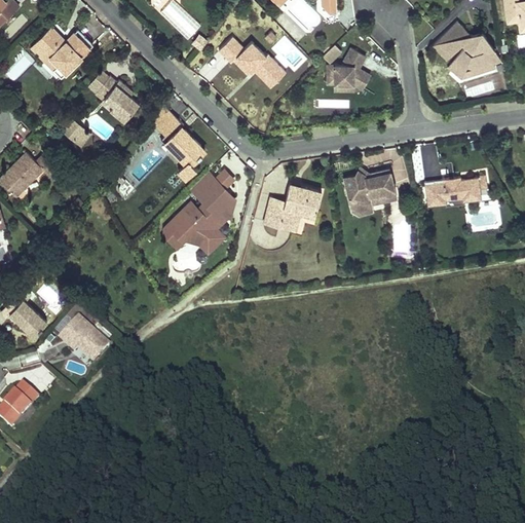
[(9,0),(6,3),(3,0),(0,0),(0,26),(1,27),(21,7),(12,0),(9,0)]
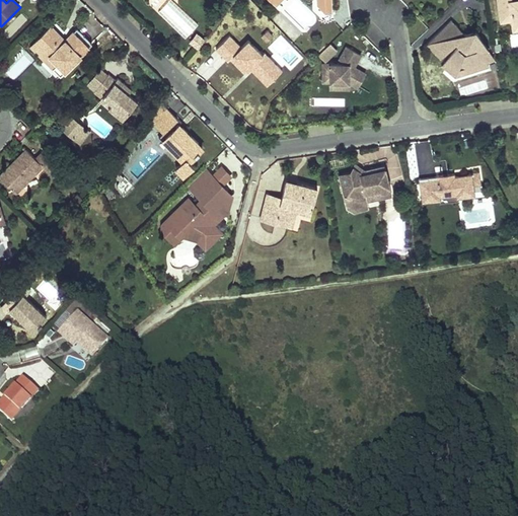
[(267,0),(276,9),(285,0),(317,0),(317,9),(327,15),(333,15),(333,0),(267,0)]
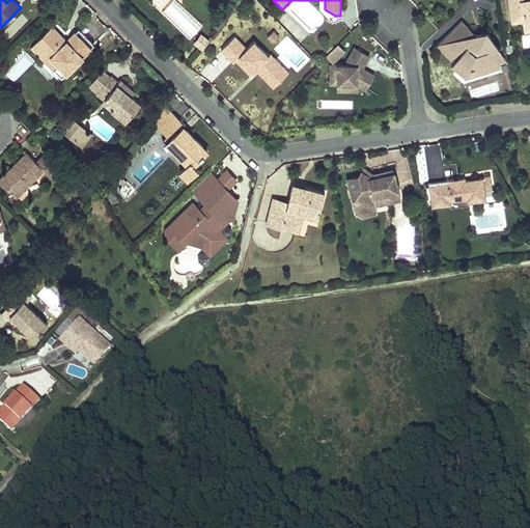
[(519,0),(507,0),(510,24),(522,23),(523,26),(529,25),(529,2),(520,4),(519,0)]
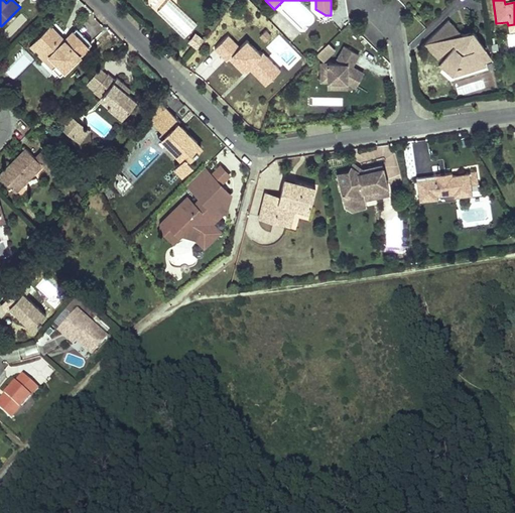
[(455,32),(446,24),(427,43),(440,56),(453,45),(455,48),(442,62),(454,73),(482,65),(489,62),(471,34),(459,37),(459,36),(458,35),(457,35),(456,35),(454,32),(455,32)]
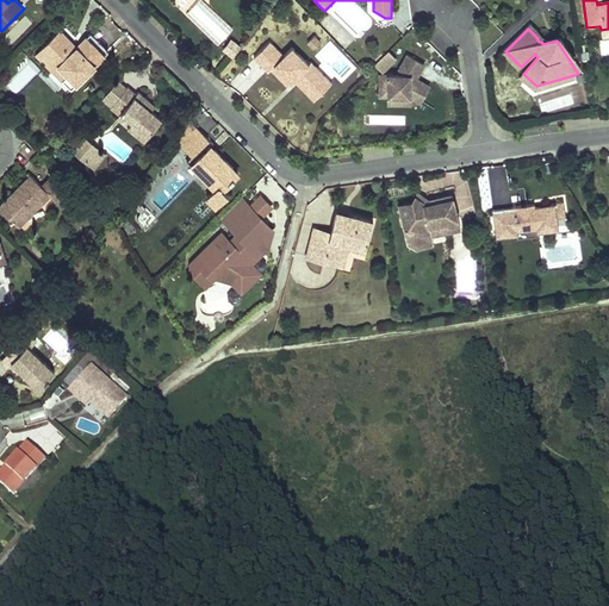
[(76,49),(60,32),(39,52),(56,70),(57,68),(67,76),(73,70),(81,79),(104,57),(86,39),(76,49)]
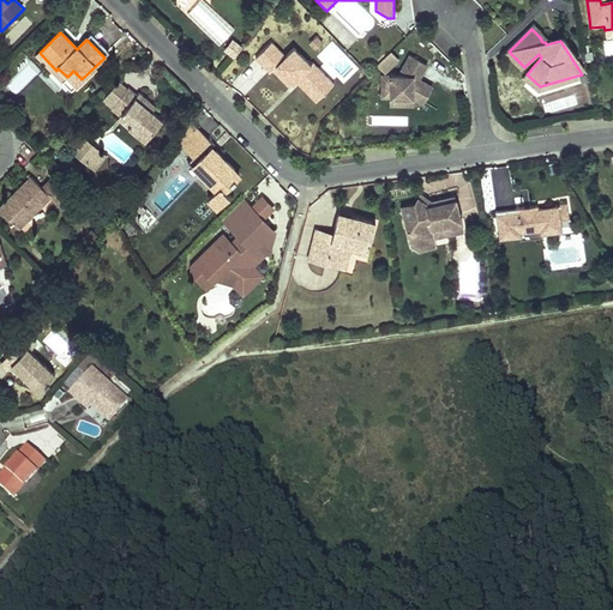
[(91,35),(86,40),(104,58),(108,53),(91,35)]
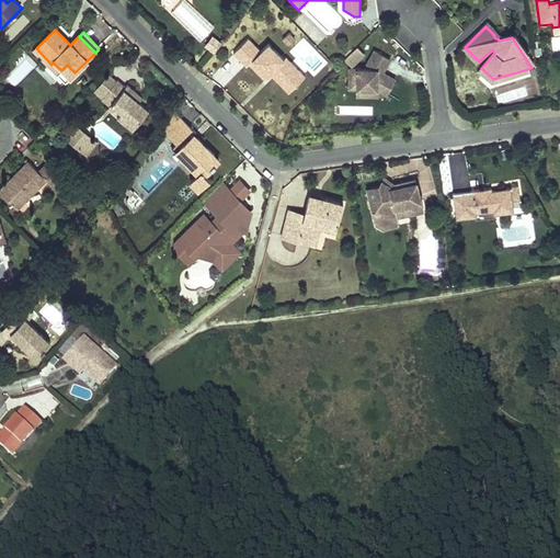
[(290,36),(284,43),(289,48),(296,43),(290,36)]
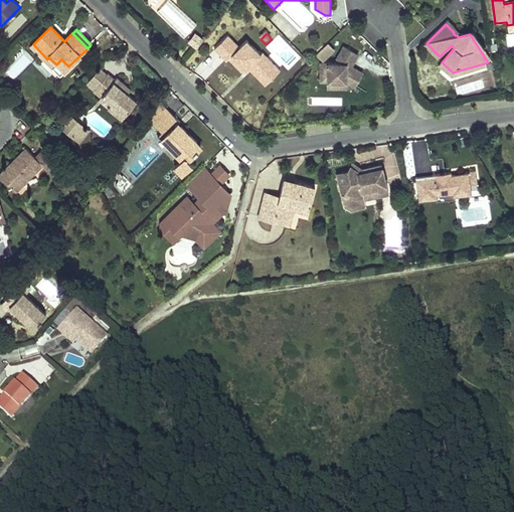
[(187,43),(195,48),(200,40),(193,35),(187,43)]
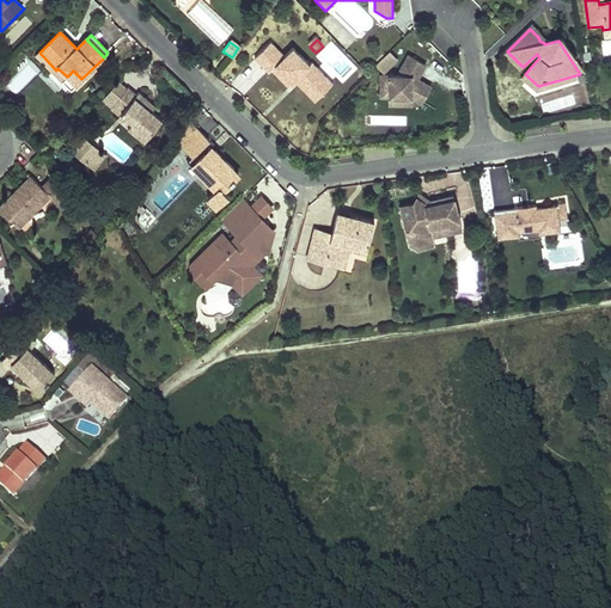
[(286,60),(272,45),(256,61),(270,75),(273,73),(276,69),(293,86),(295,84),(298,81),(312,96),(318,90),(324,96),(334,86),(312,66),(311,68),(294,51),(286,60)]
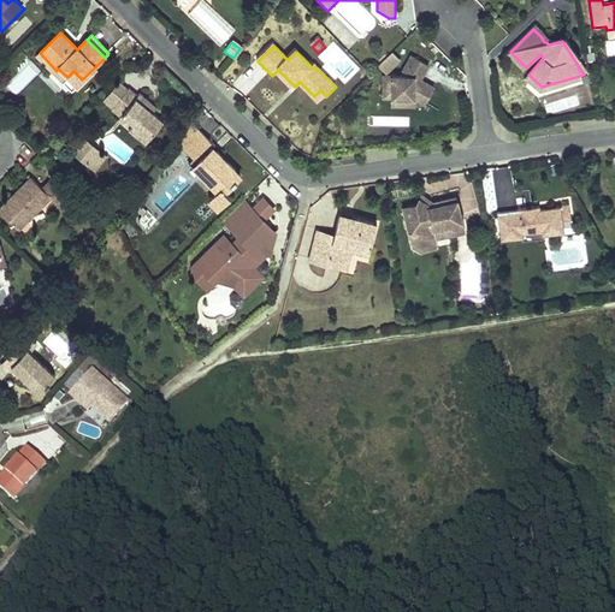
[(526,67),(510,52),(506,57),(521,72),(526,67)]
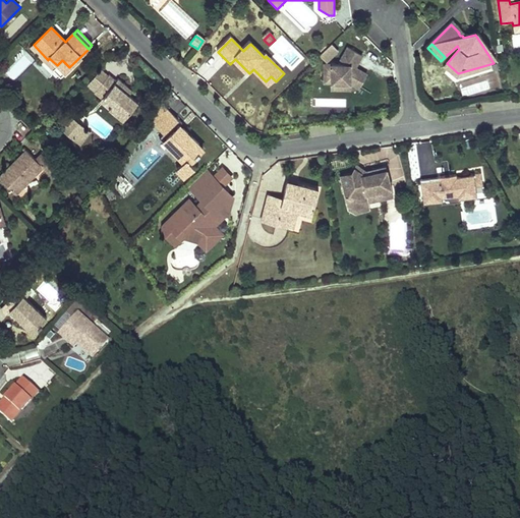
[(31,47),(60,76),(69,67),(62,60),(57,65),(49,58),(48,60),(34,45),(31,47)]
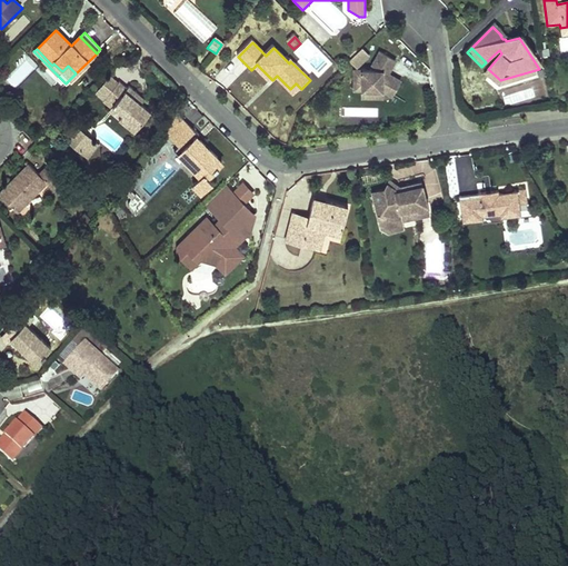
[(350,63),(358,72),(371,60),(364,51),(350,63)]
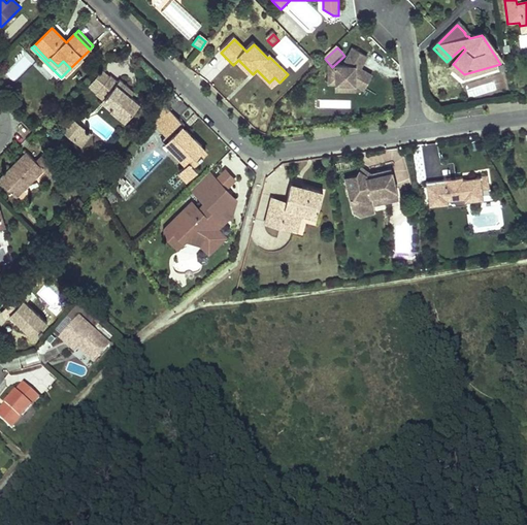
[(330,70),(330,88),(337,88),(356,89),(364,93),(372,79),(361,73),(368,61),(354,53),(347,65),(355,70),(330,70)]
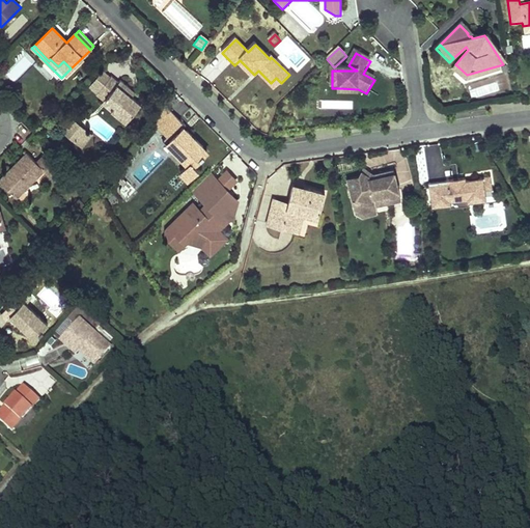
[(28,57),(16,68),(23,77),(35,64),(28,57)]
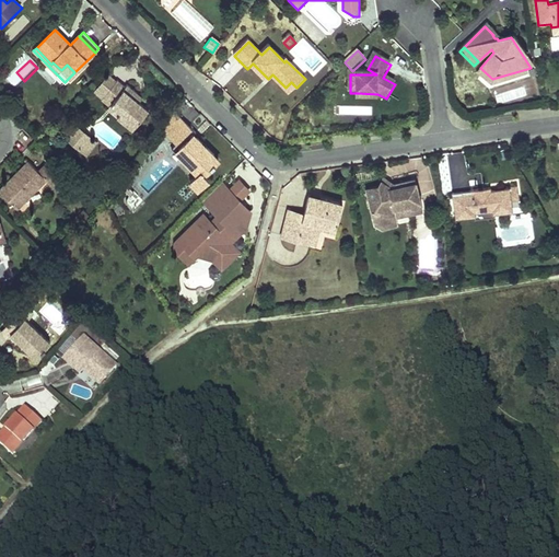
[(253,64),(249,67),(265,82),(268,79),(253,64)]
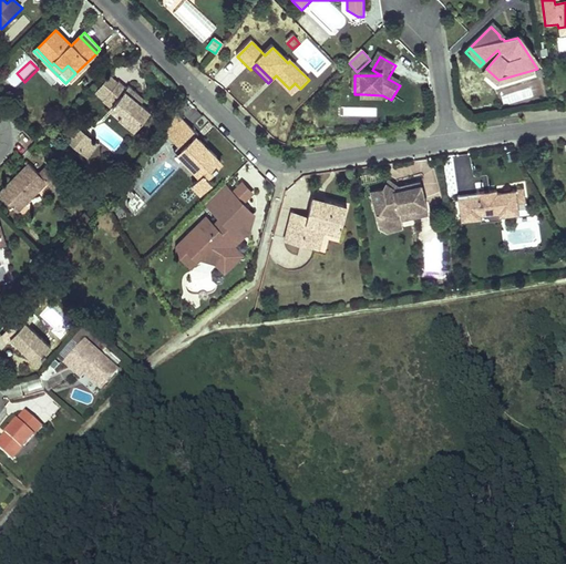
[(498,80),(486,69),(481,75),(496,88),(532,79),(530,71),(498,80)]
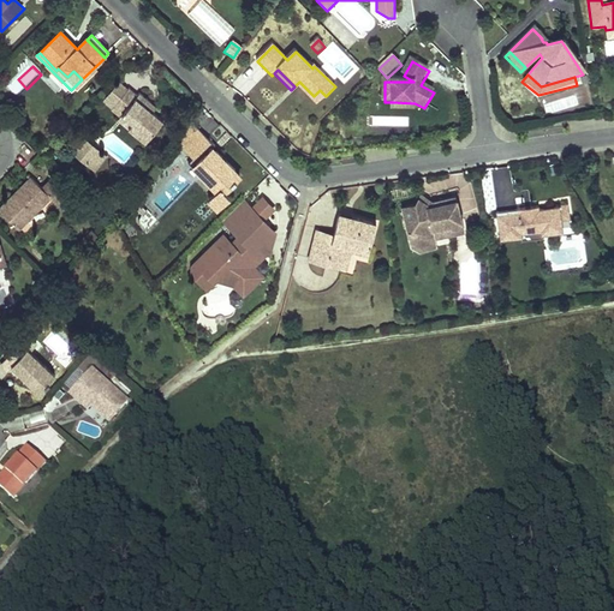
[(299,82),(297,84),(317,105),(326,96),(320,90),(314,96),(299,82)]
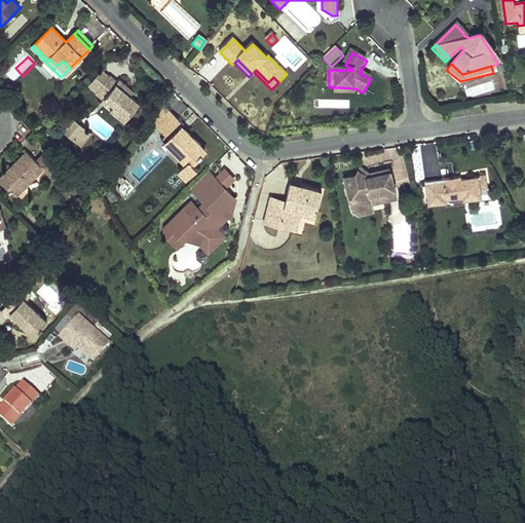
[(109,111),(123,123),(139,104),(129,97),(125,92),(128,88),(119,81),(117,83),(109,77),(95,95),(102,102),(104,100),(112,107),(109,111)]
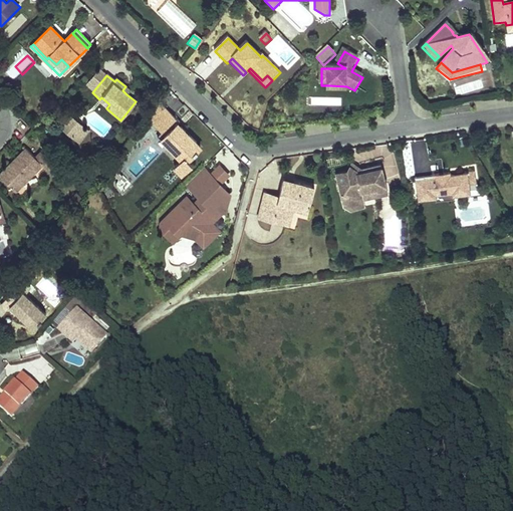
[(98,101),(106,108),(109,104),(101,97),(99,99),(98,101)]
